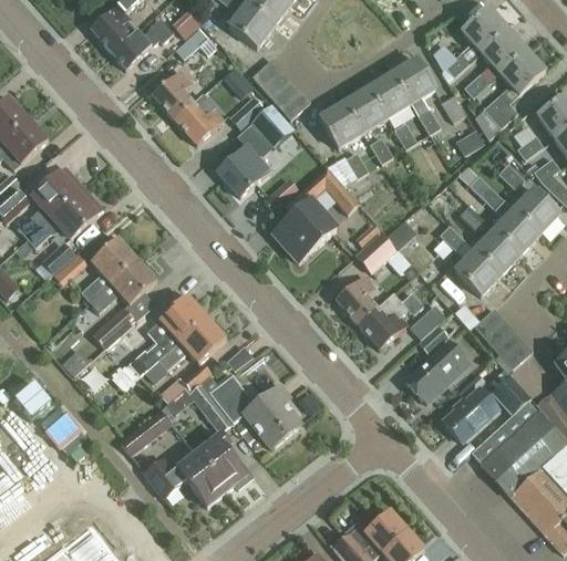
[(113,0),(117,4),(90,30),(112,54),(135,34),(125,22),(131,18),(126,13),(141,0),(113,0)]
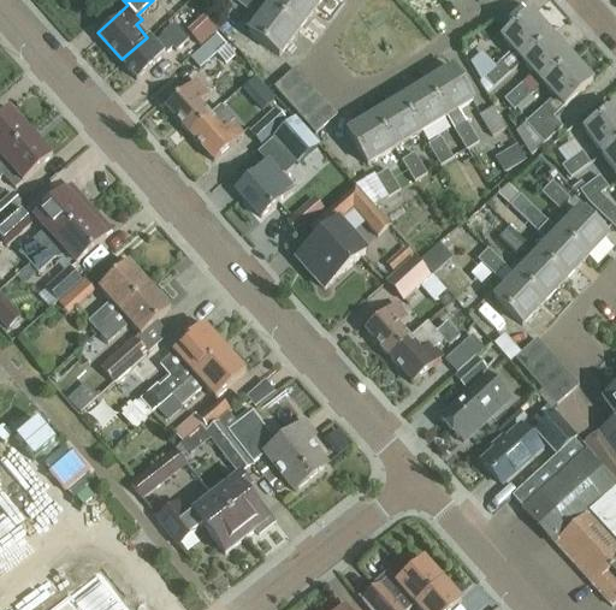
[(271,0),(268,4),(298,27),(317,3),(313,0),(271,0)]
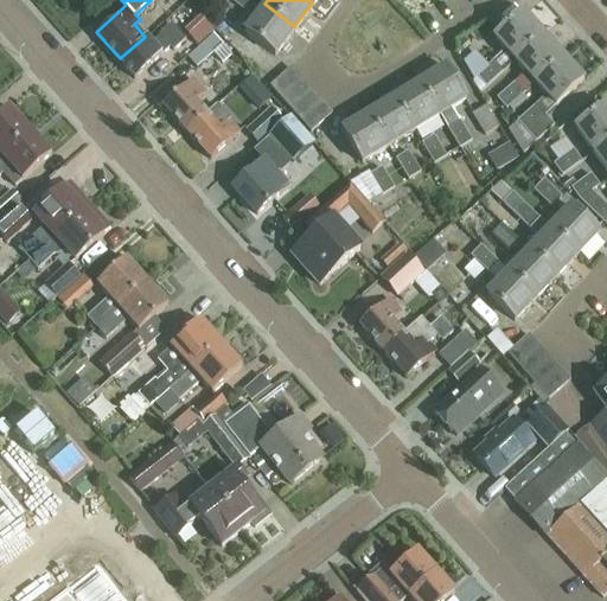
[(275,51),(294,26),(264,4),(247,29),(248,30),(267,44),(275,51)]
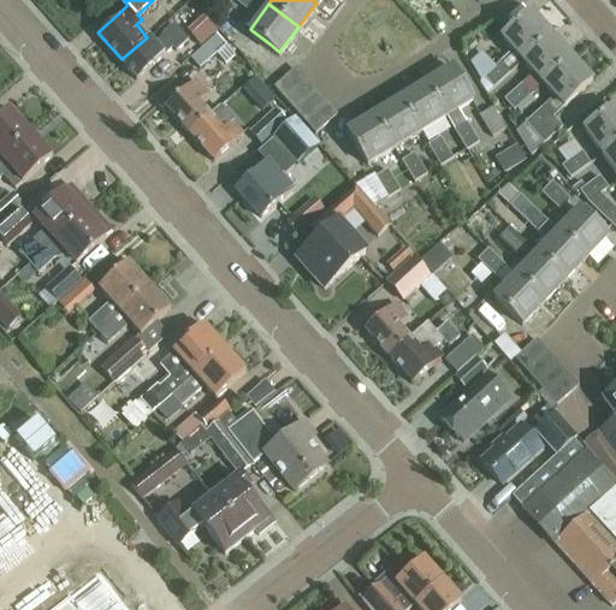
[(480,78),(489,89),(523,58),(551,31),(531,9),(503,35),(514,46),(483,73),(484,75),(480,78)]
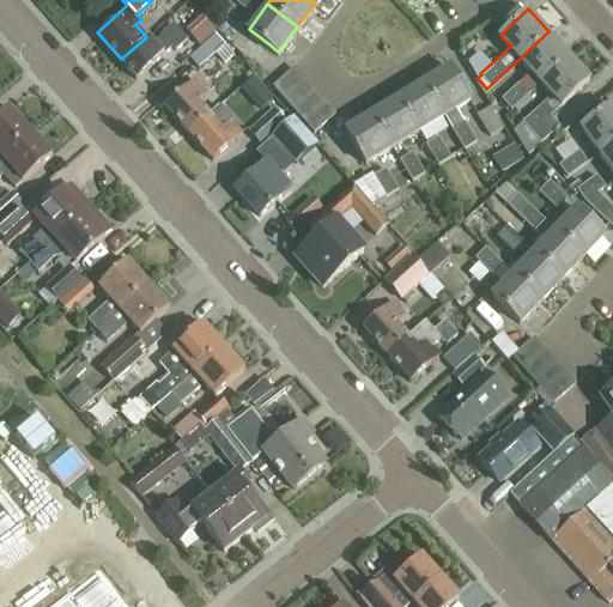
[(200,42),(216,29),(218,26),(207,16),(190,31),(200,42)]
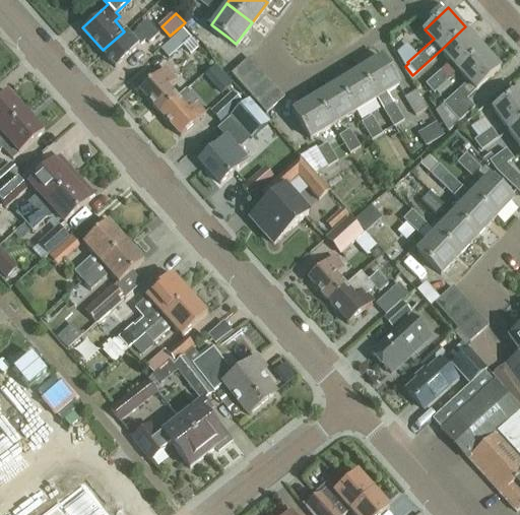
[(126,29),(124,31),(103,50),(116,64),(148,35),(150,38),(158,30),(146,18),(135,27),(137,29),(130,35),(126,29)]
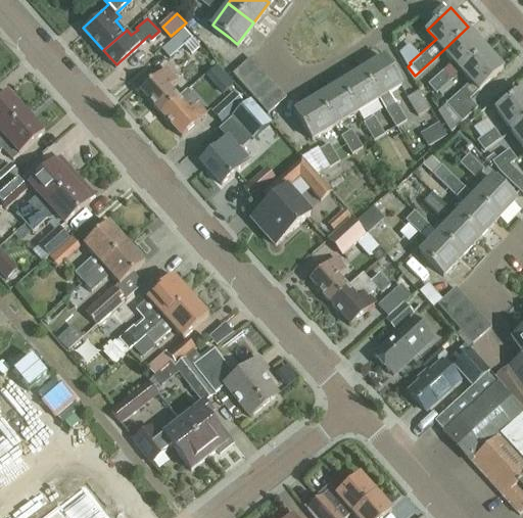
[(390,33),(398,47),(423,34),(415,19),(390,33)]
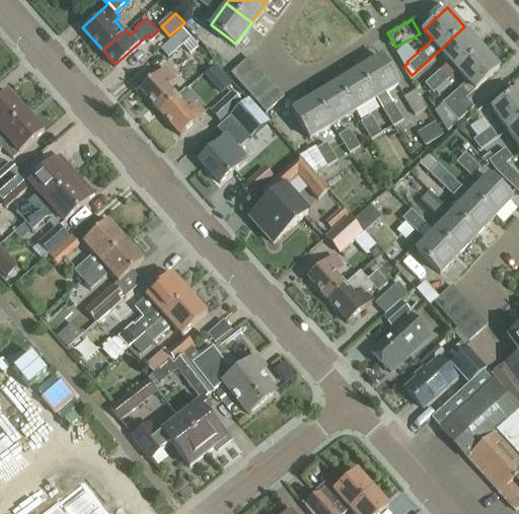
[(198,44),(182,24),(169,35),(159,45),(168,55),(181,42),(191,51),(198,44)]
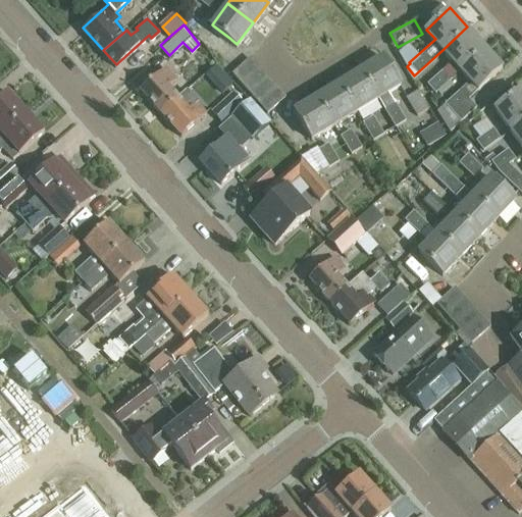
[(444,49),(462,68),(485,46),(467,27),(444,49)]
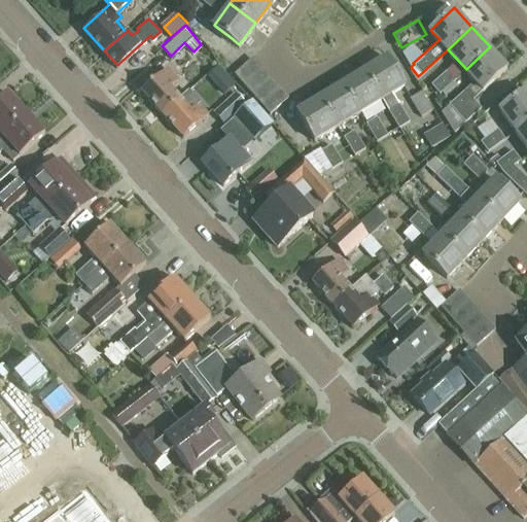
[(490,46),(466,69),(476,78),(465,88),(475,97),(484,89),(508,66),(490,46)]
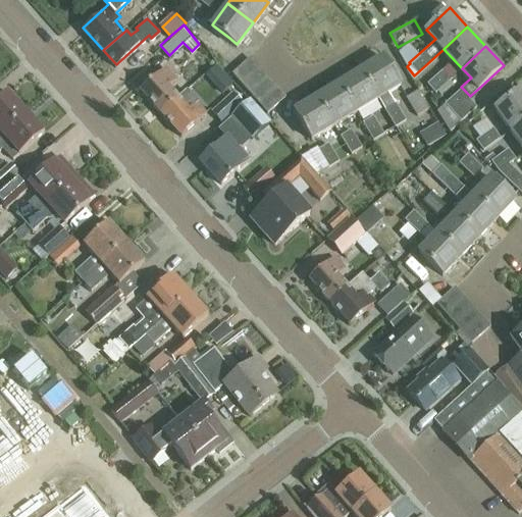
[(241,81),(259,64),(250,54),(231,70),(241,81)]
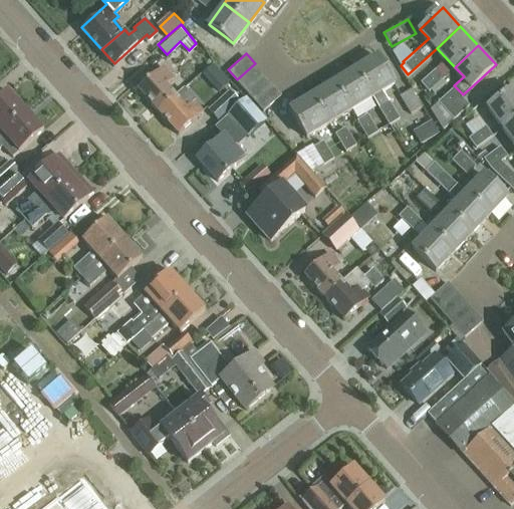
[(372,93),(371,94),(389,122),(400,115),(382,87),(395,80),(377,53),(355,66),(372,93)]
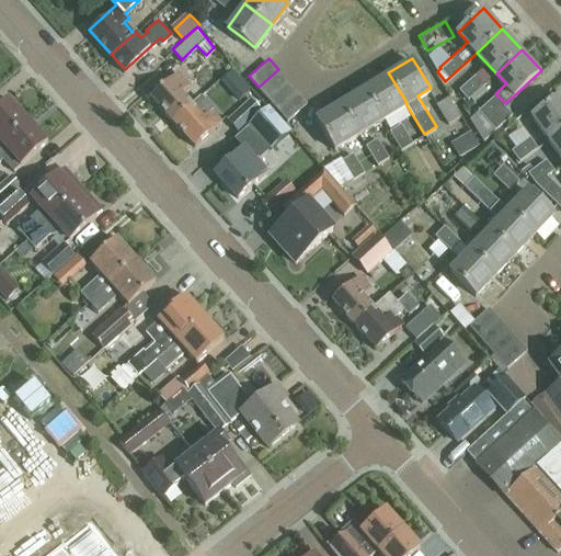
[(233,67),(222,77),(228,83),(239,74),(233,67)]
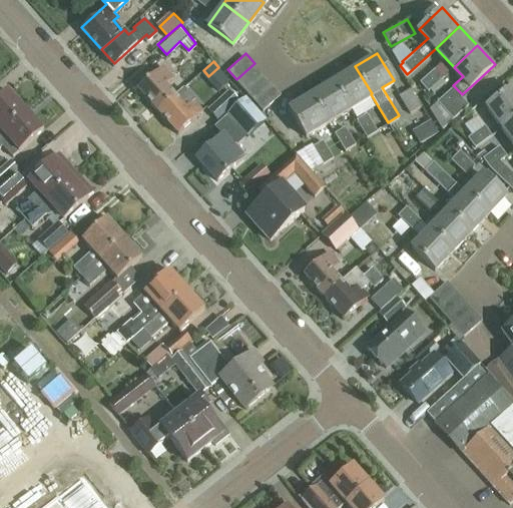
[(254,63),(236,79),(244,89),(264,72),(254,63)]
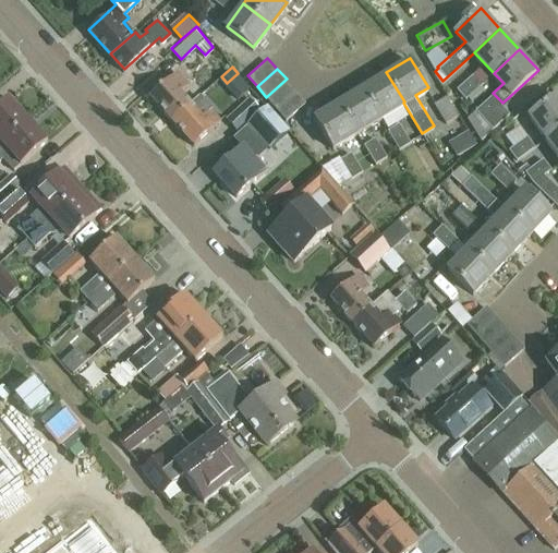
[(171,118),(190,101),(179,89),(187,82),(178,70),(168,77),(149,94),(171,118)]
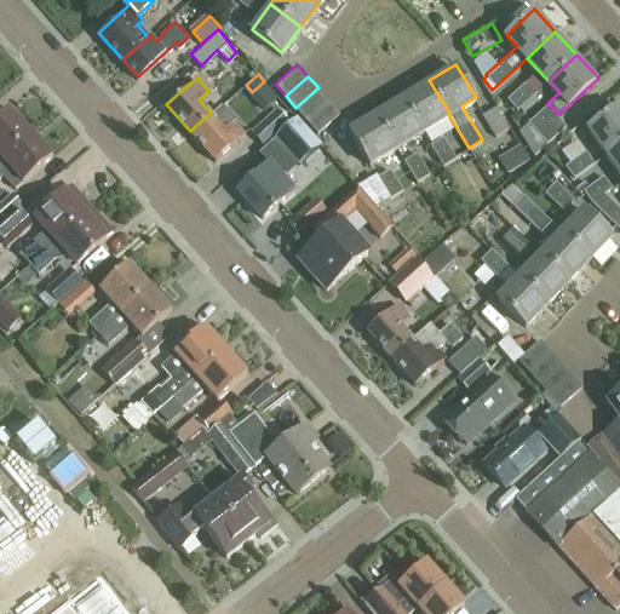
[(517,108),(537,91),(526,79),(506,96),(517,108)]
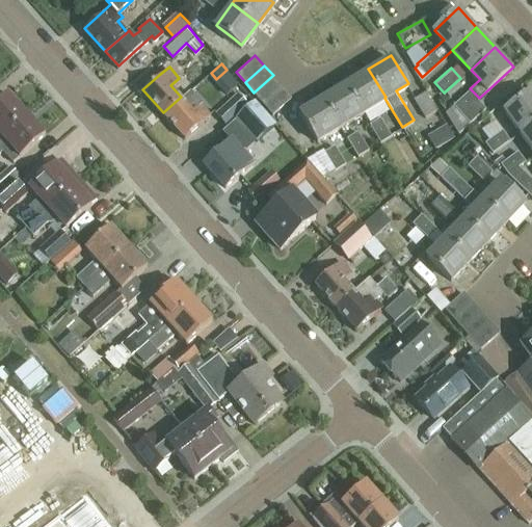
[(363,111),(384,98),(386,97),(368,69),(345,83),(363,111)]
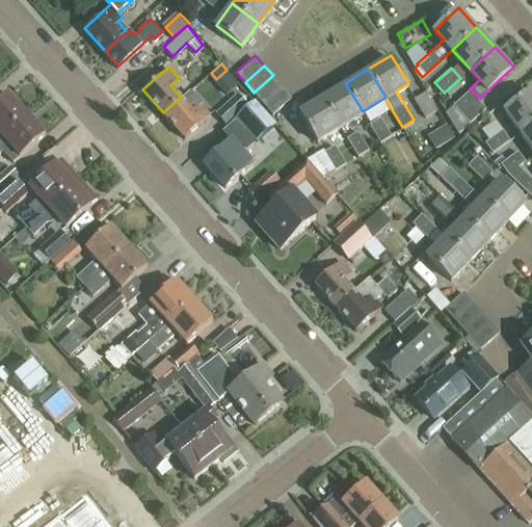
[(263,103),(283,85),(273,75),(254,93),(263,103)]
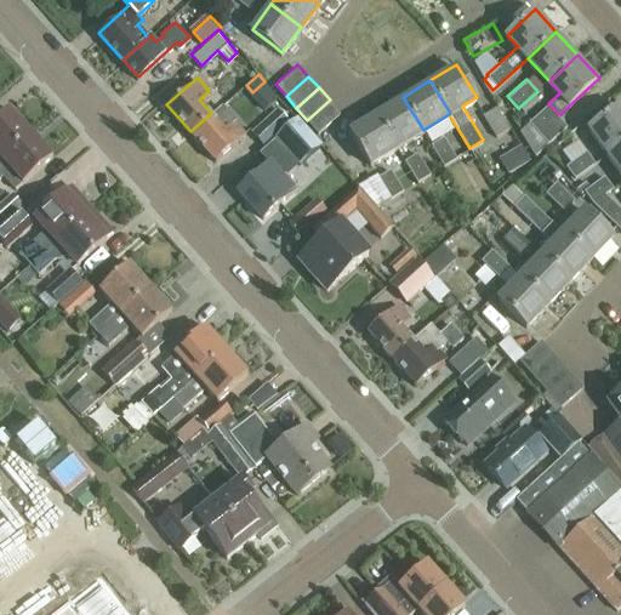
[(398,147),(423,130),(403,97),(377,114),(398,147)]
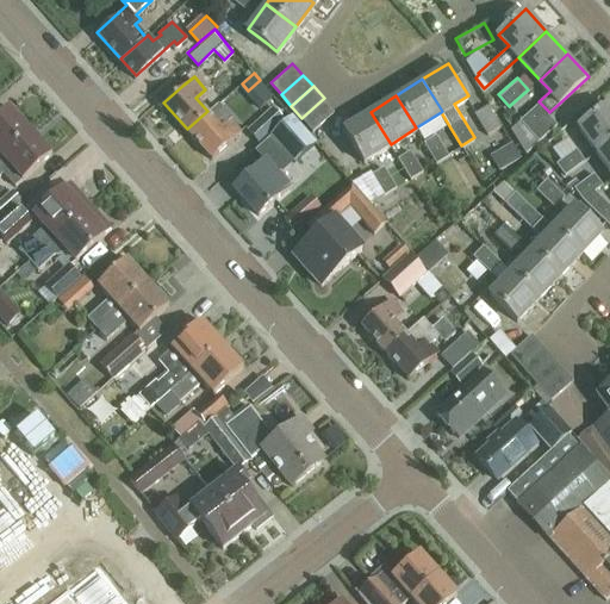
[(292,112),(279,98),(273,103),(265,110),(256,101),(244,112),(253,120),(247,126),(260,141),(286,117),(292,112)]
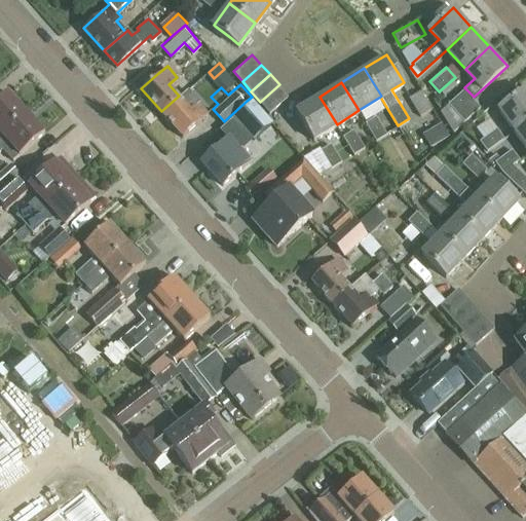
[(279,84),(260,102),(269,111),(288,95),(279,84)]
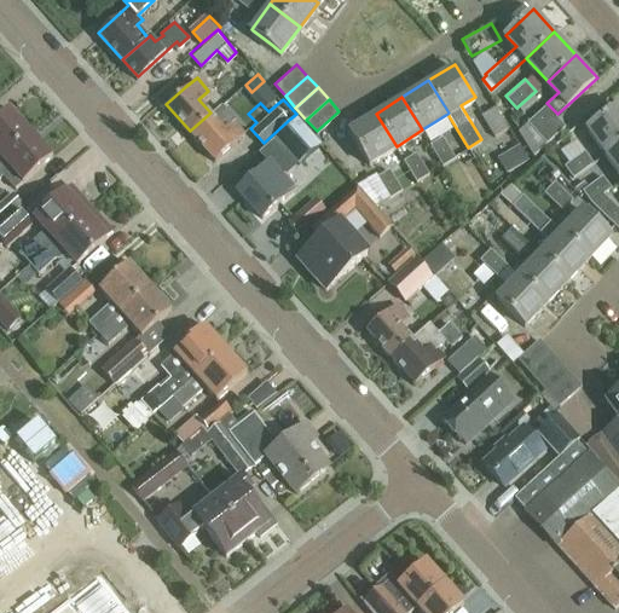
[(565,123),(557,114),(547,103),(527,120),(528,121),(545,140),(565,123)]
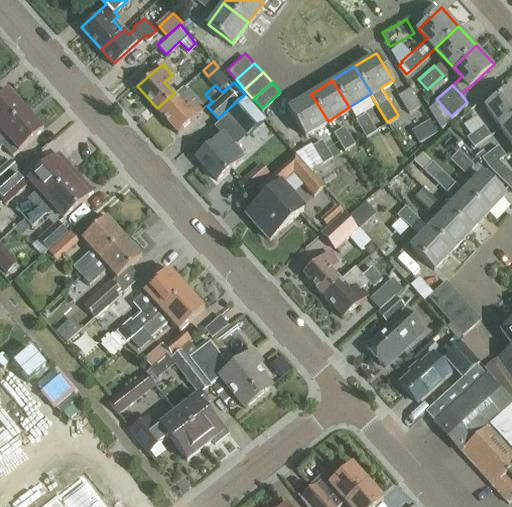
[(409,110),(419,104),(409,86),(398,92),(409,110)]
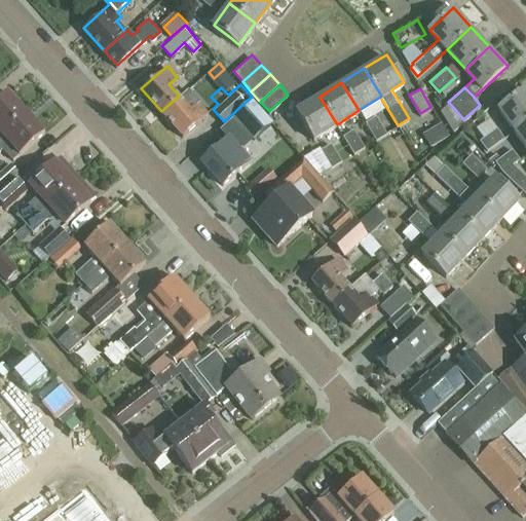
[(514,128),(525,119),(525,90),(524,88),(498,107),(514,128)]
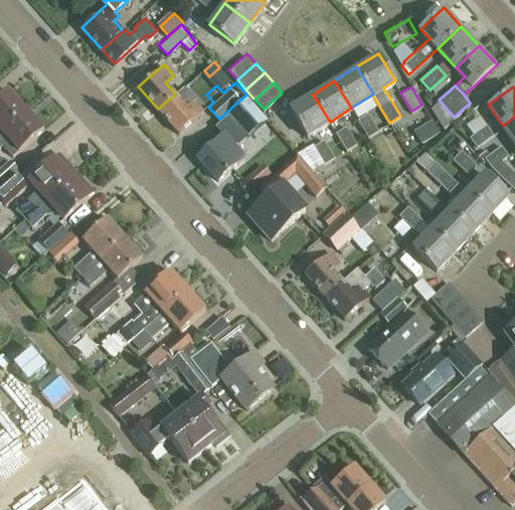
[(0,129),(25,107),(8,89),(0,95),(0,129)]
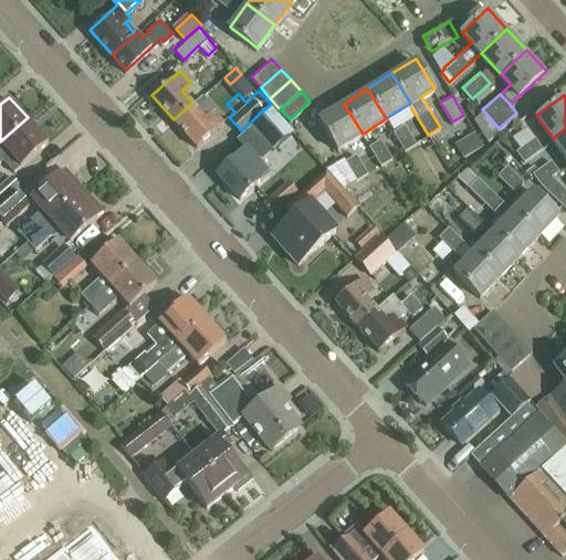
[(192,103),(174,119),(196,145),(215,128),(213,127),(222,118),(212,107),(203,115),(192,103)]
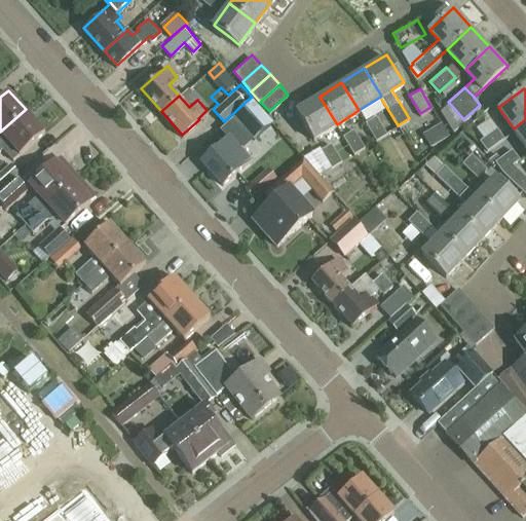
[(314,138),(337,124),(320,97),(297,110),(314,138)]
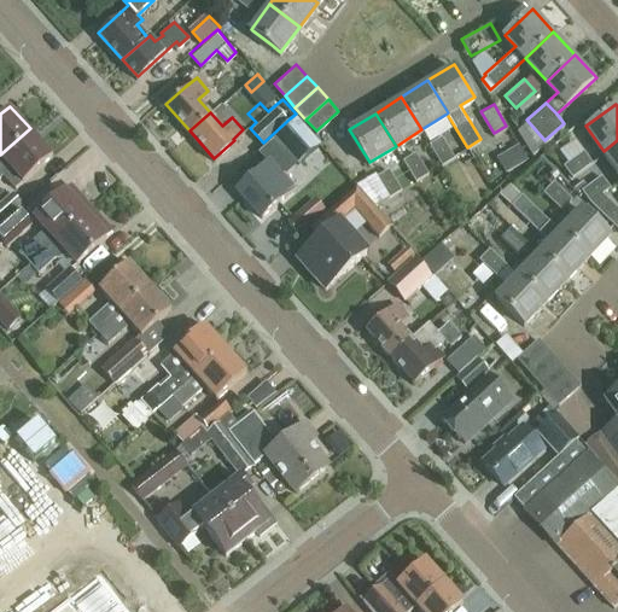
[(289,121),(277,130),(299,157),(319,141),(295,115),(289,121)]
